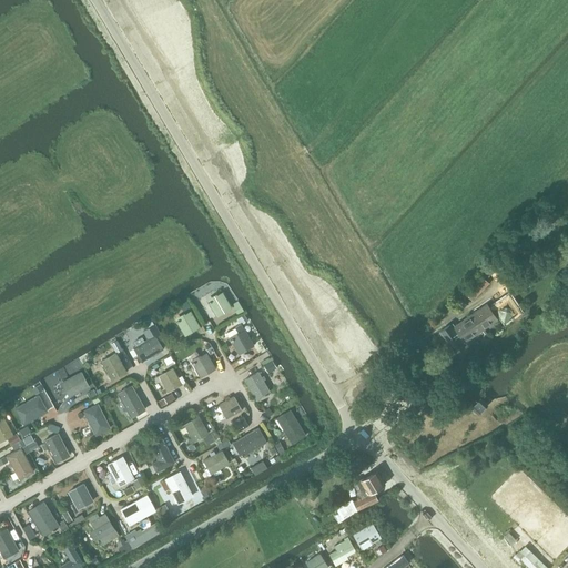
[(473,301),(488,283),(480,275),(464,293),(473,301)]
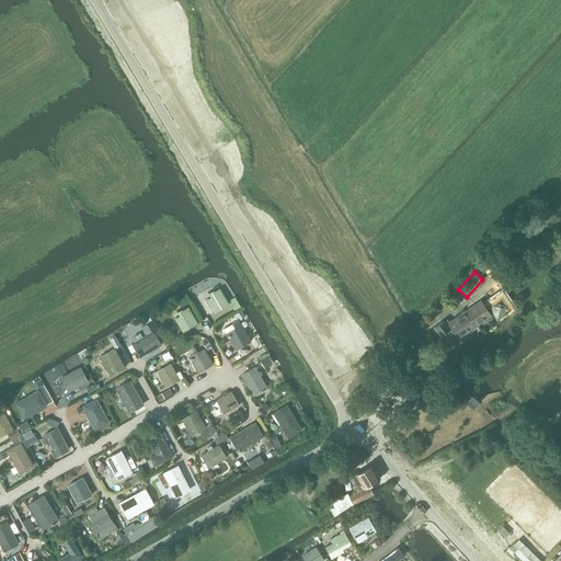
[(215,313),(229,305),(220,290),(215,294),(215,295),(208,298),(206,299),(207,301),(207,300),(215,313)]
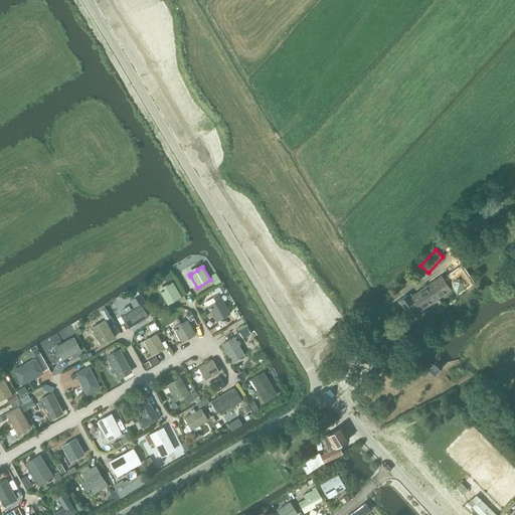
[(425,286),(436,300),(453,288),(456,293),(470,284),(460,269),(444,281),(441,276),(425,286)]
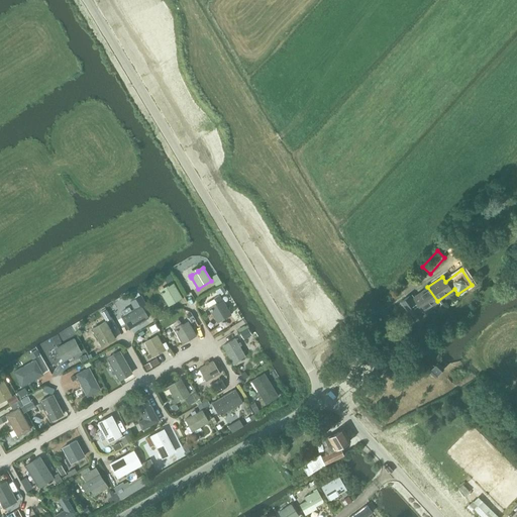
[(169,306),(182,298),(174,285),(169,288),(170,289),(163,292),(161,293),(162,295),(162,294),(169,306)]
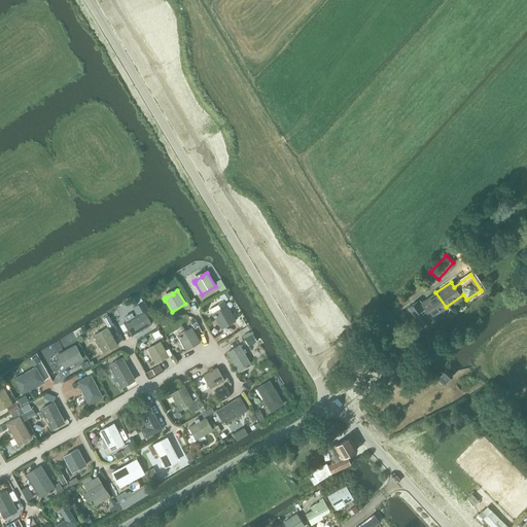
[(446,307),(435,292),(418,305),(416,302),(409,307),(422,326),(432,319),(430,317),(446,307)]
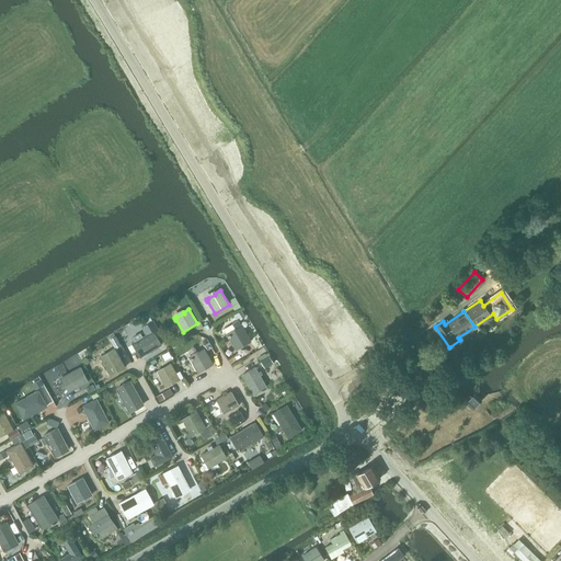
[(140,333),(132,338),(134,343),(133,344),(139,357),(140,358),(141,357),(161,345),(159,342),(153,333),(159,330),(152,320),(141,328),(146,335),(142,338),(140,333)]
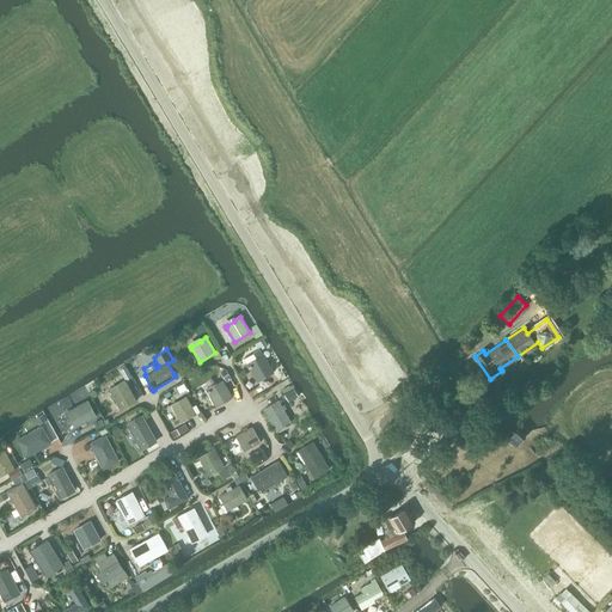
[(244,359),(249,367),(250,368),(258,383),(274,373),(259,350),(244,359)]
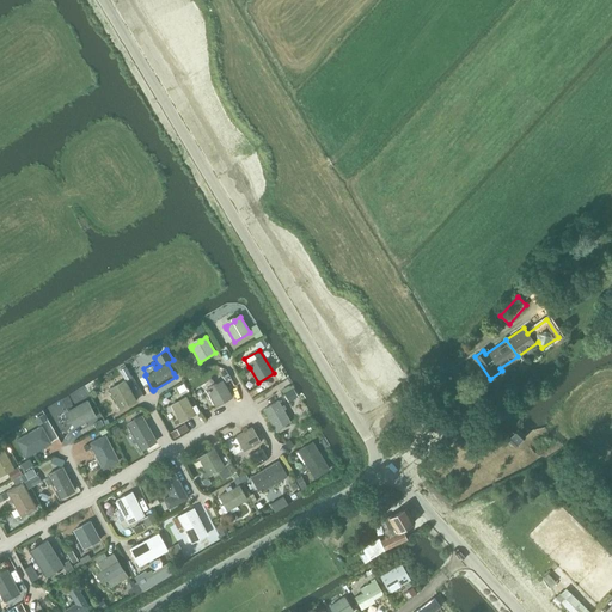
[(126,363),(118,367),(124,379),(132,375),(126,363)]
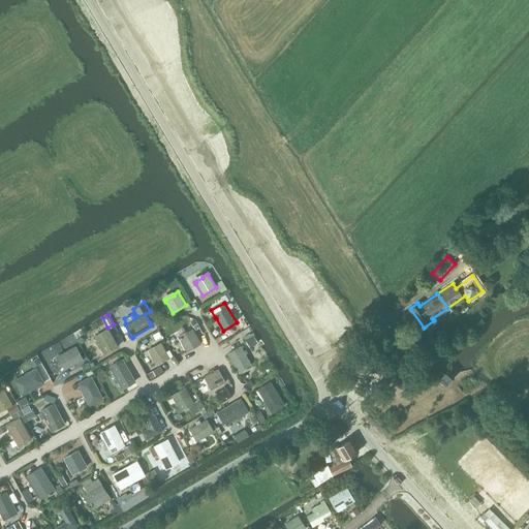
[(119,346),(107,328),(94,336),(104,354),(119,346)]
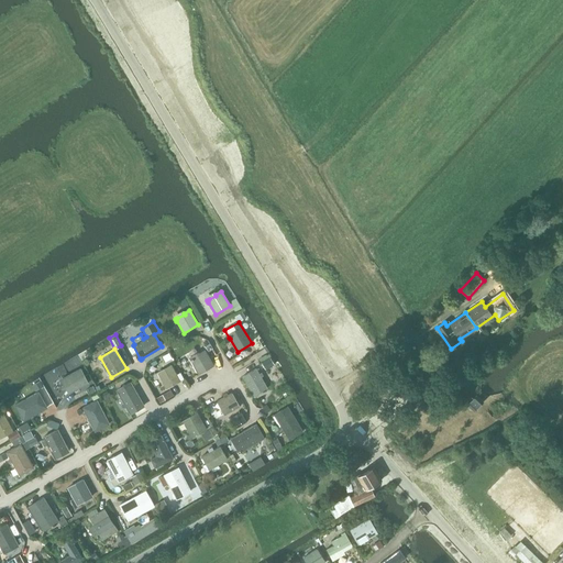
[(199,375),(213,366),(205,351),(199,354),(200,355),(192,360),(192,359),(190,361),(191,362),(192,362),(199,375)]
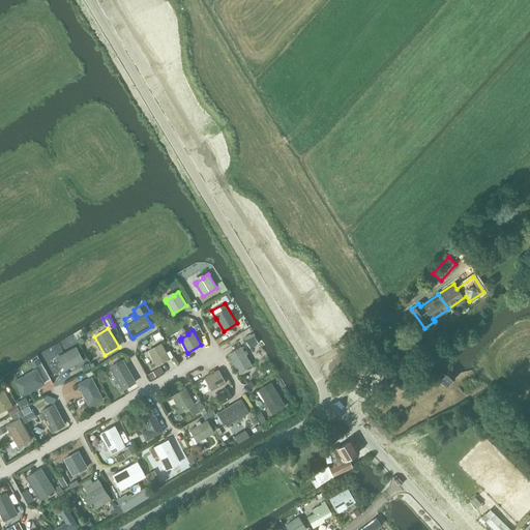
[(156,366),(170,359),(162,345),(148,352),(156,366)]
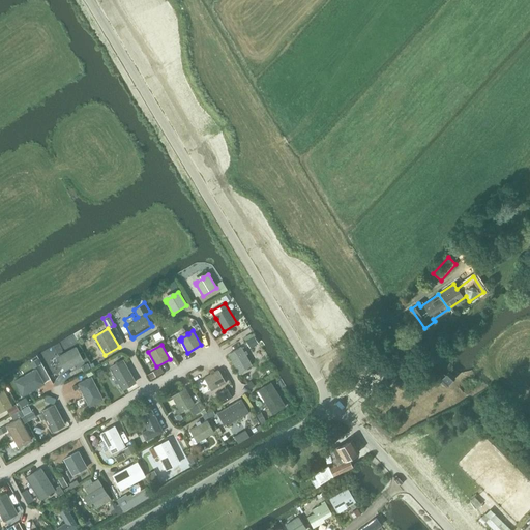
[(64,370),(83,360),(76,348),(58,357),(64,370)]
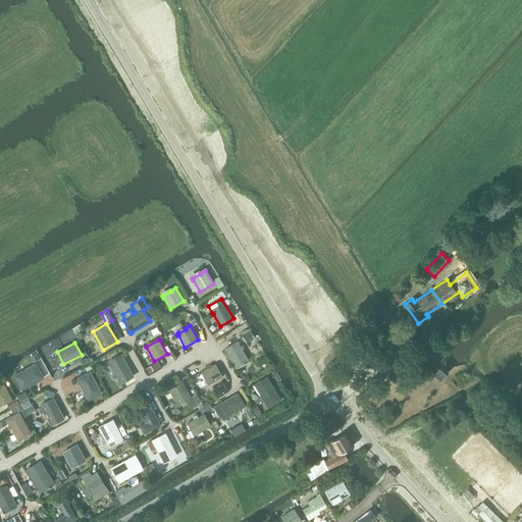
[(236,368),(248,360),(238,343),(225,350),(236,368)]
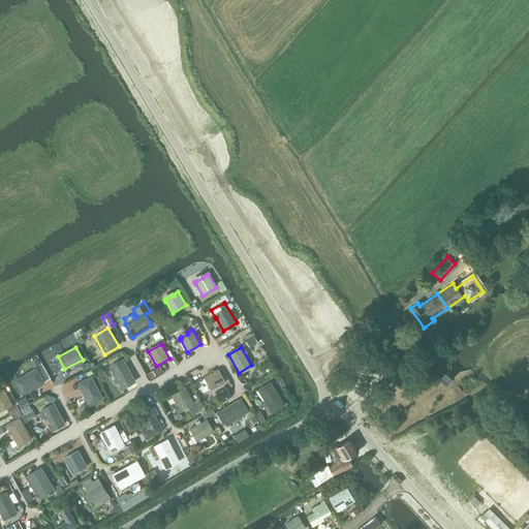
[(110,366),(122,389),(135,381),(123,359),(110,366)]
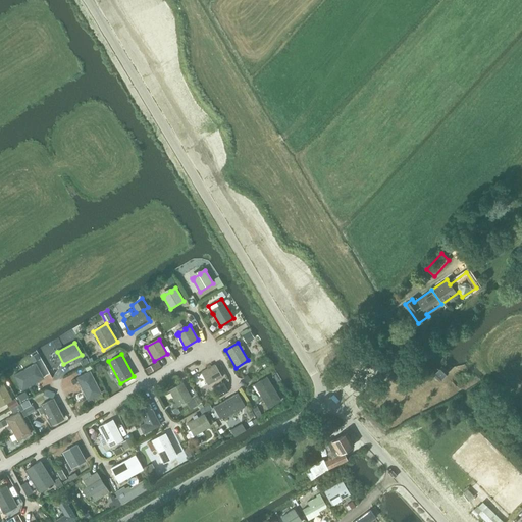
[(159,360),(145,367),(147,372),(161,365),(159,360)]
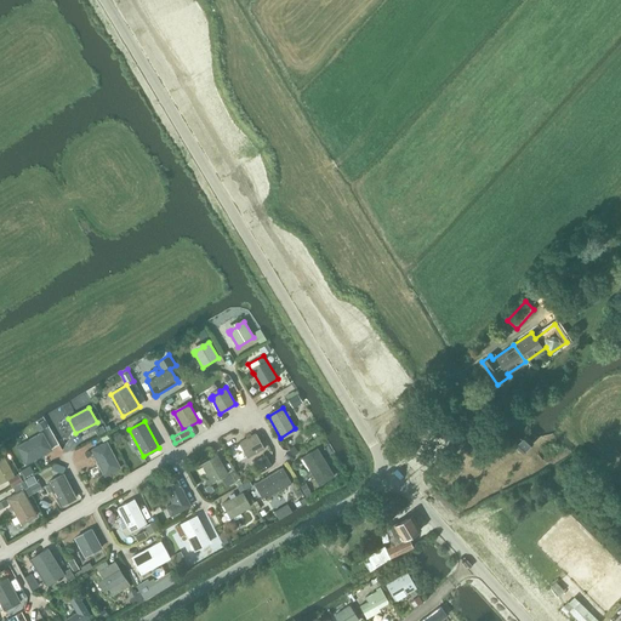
[(27,465),(52,450),(43,433),(17,448),(27,465)]
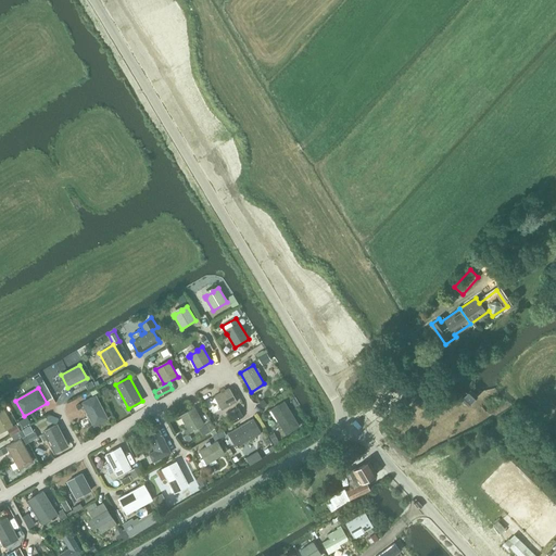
[(222,409),(237,402),(229,389),(215,397),(222,409)]
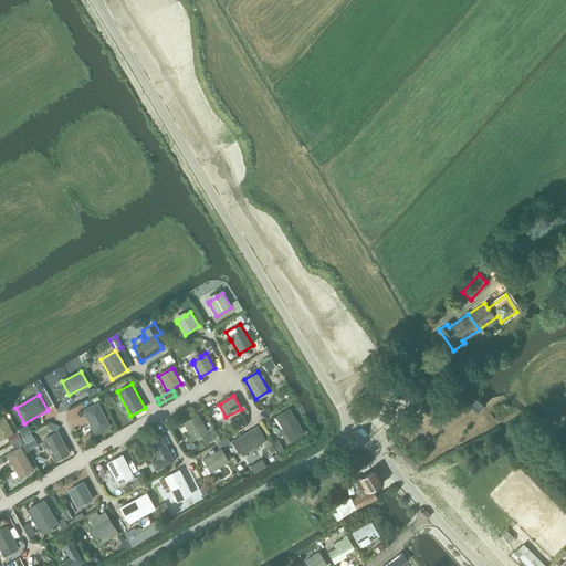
[(475,412),(484,404),(478,398),(469,407),(475,412)]
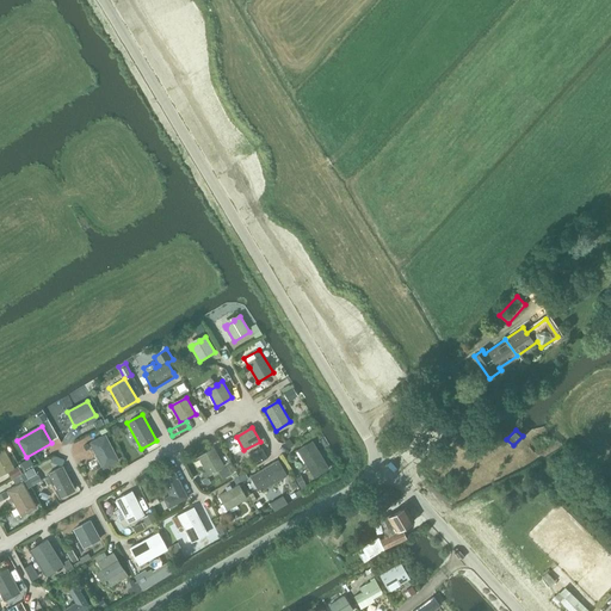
[(480,443),(487,439),(482,431),(475,434),(480,443)]
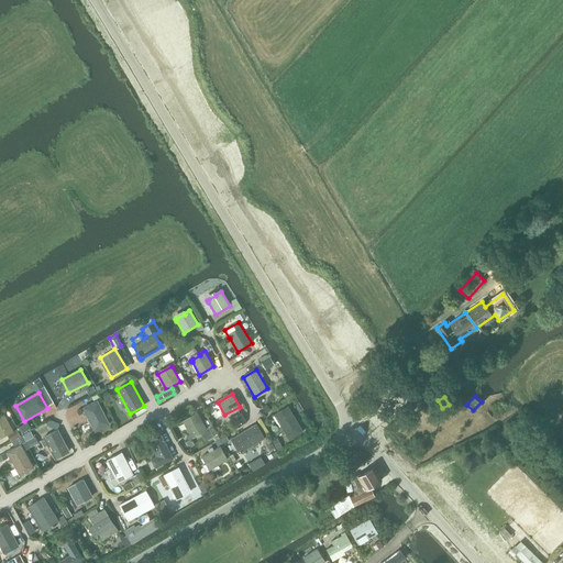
[(96,432),(110,424),(97,401),(83,408),(96,432)]
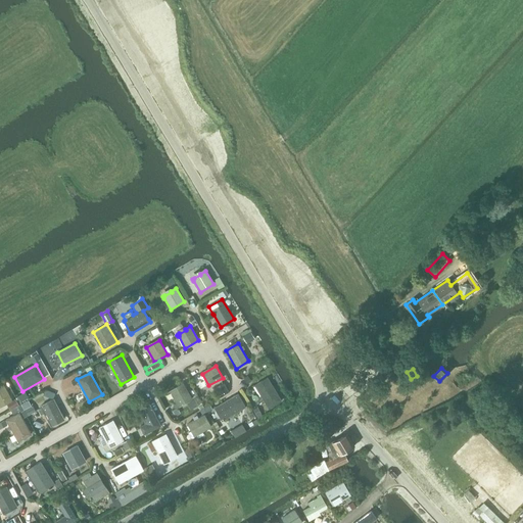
[(269,409),(281,401),(268,378),(254,386),(269,409)]
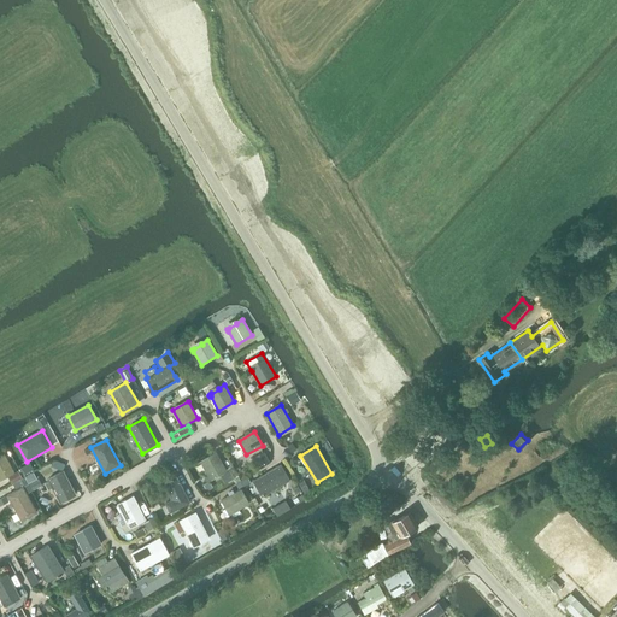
[(254,468),(269,459),(264,450),(250,459),(254,468)]
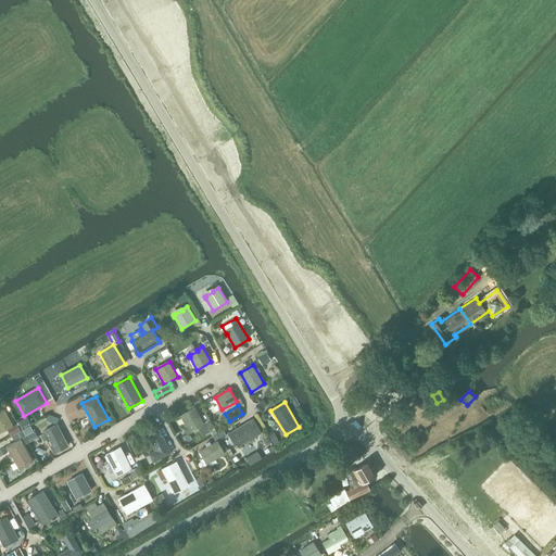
[(204,424),(194,407),(179,415),(190,432),(204,424)]
